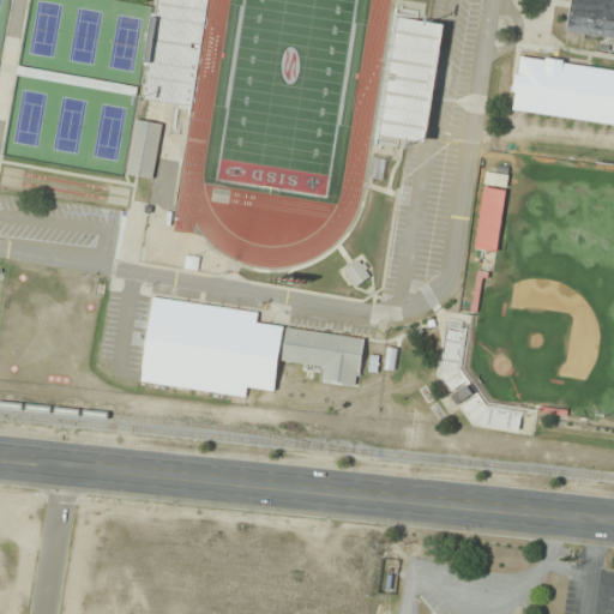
[(613,0),(572,0),(569,34),(613,38),(613,0)]
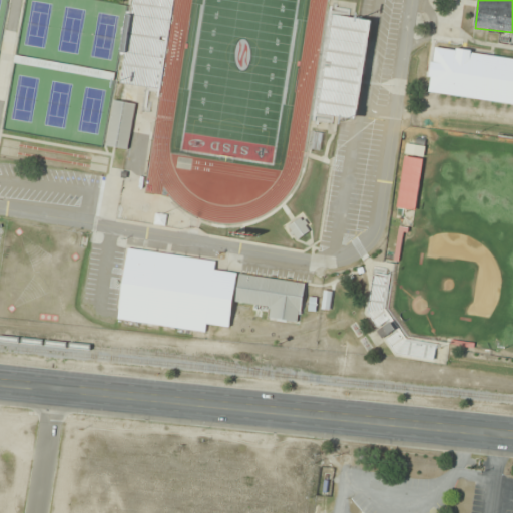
[(332,15),(328,49),(352,53),(355,32),(370,34),(371,20),(332,15)]
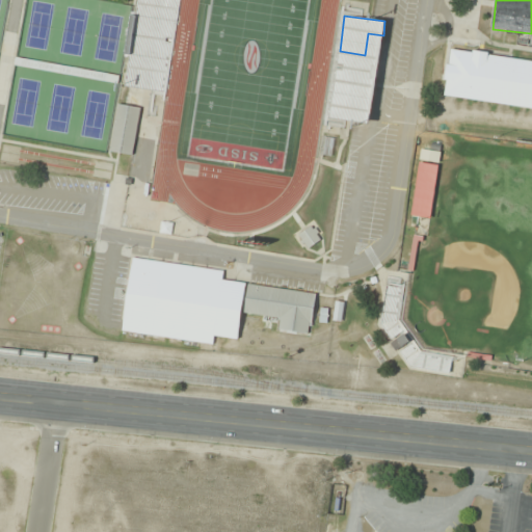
[(531,107),(531,59),(450,50),(445,97),(531,107)]
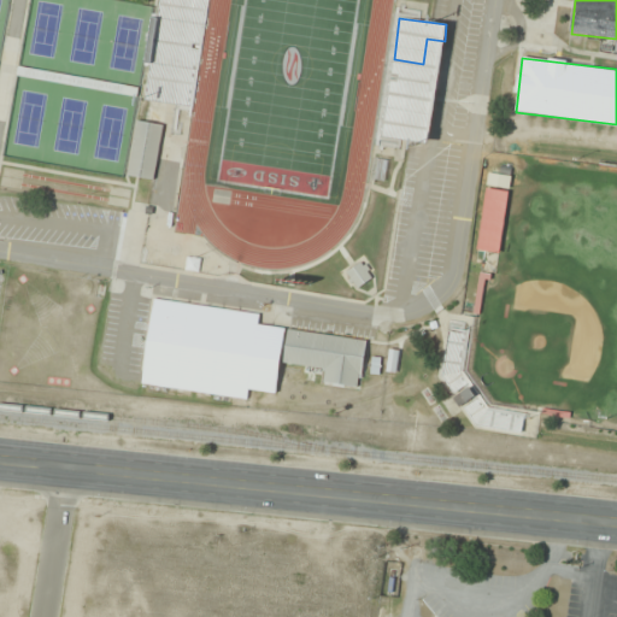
[(164,125),(137,121),(128,176),(153,180),(164,125)]
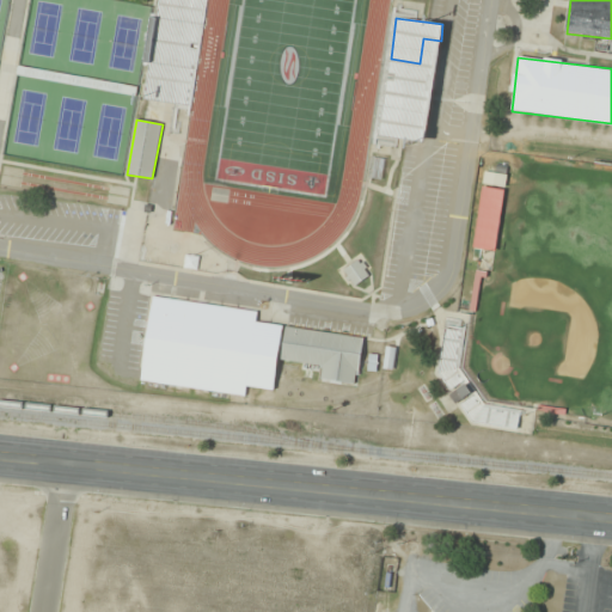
[(475,248),(496,250),(507,171),(484,169),(475,248)]
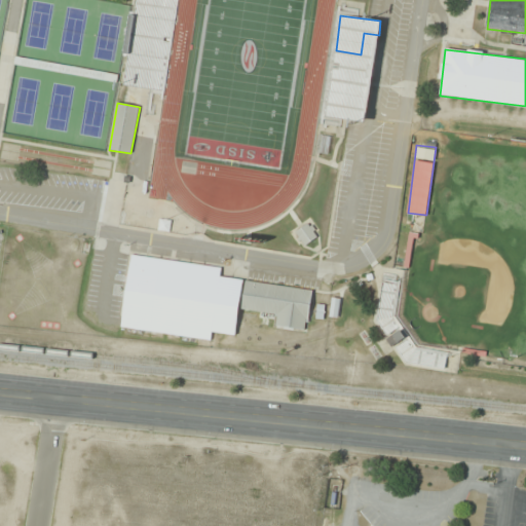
[(295,231),(302,247),(318,238),(311,223),(295,231)]
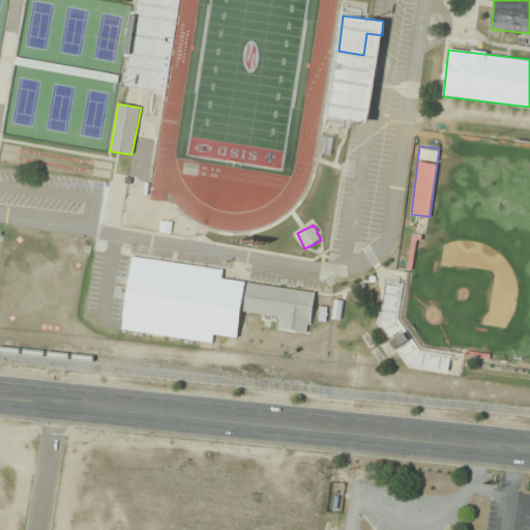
[(122,330),(213,342),(213,334),(238,337),(241,313),(280,317),(278,329),(310,333),(316,292),(222,281),(223,269),(131,258),(122,330)]
